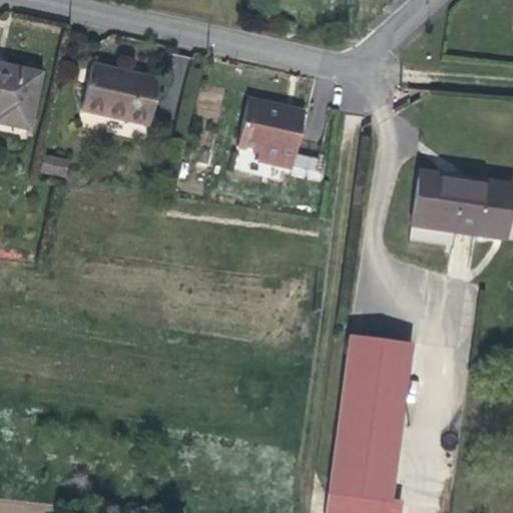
[(197,58),(169,57),(169,104),(196,104),(197,58)]
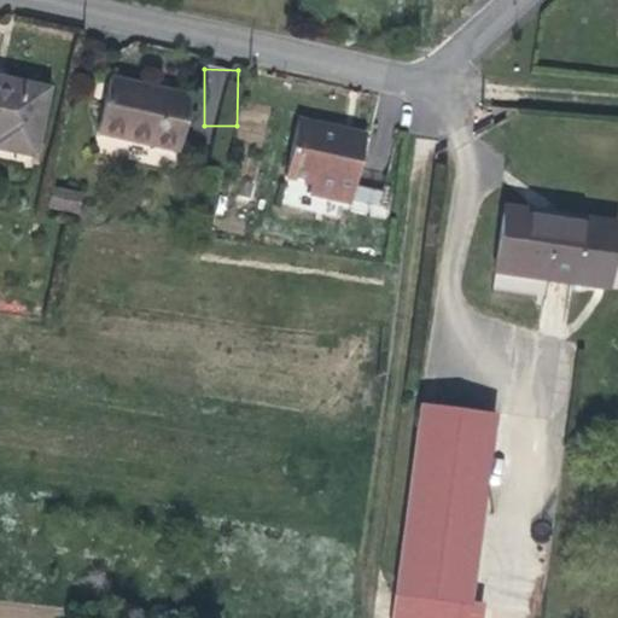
[(0,149),(35,156),(50,88),(0,77),(0,149)]
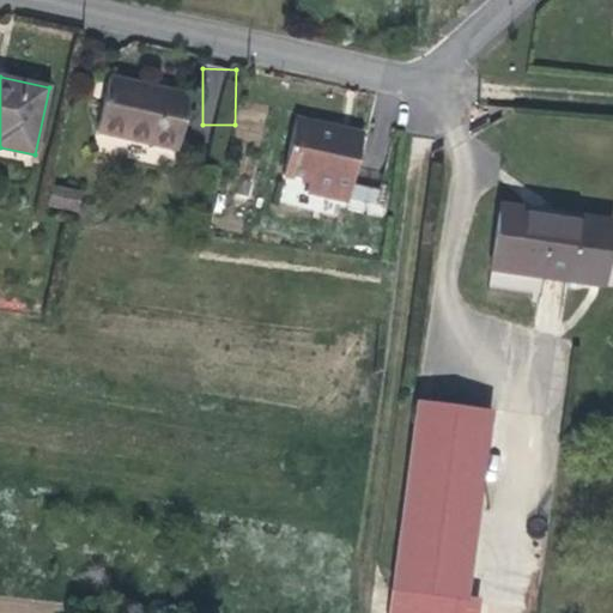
[(161,90),(108,78),(96,132),(177,150),(188,96),(161,90)]
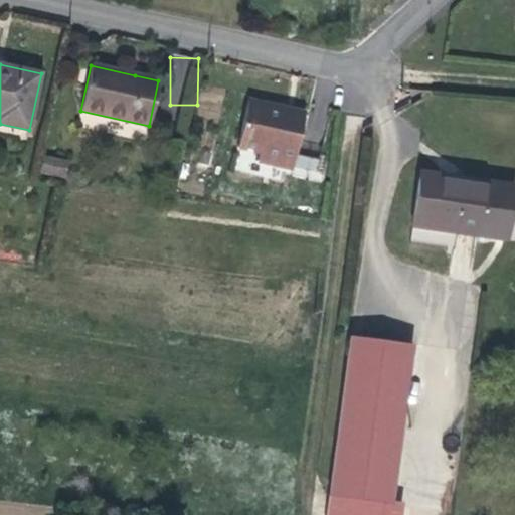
[(258,161),(292,168),(304,118),(284,114),(285,109),(248,101),(237,148),(260,152),(258,161)]
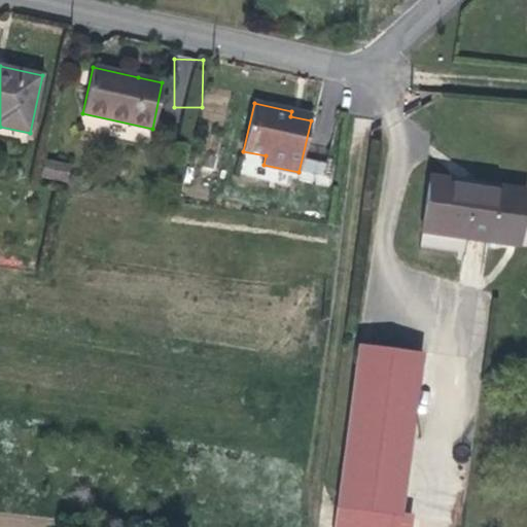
[(290,116),(311,120),(312,115),(300,113),(291,111),(290,116)]
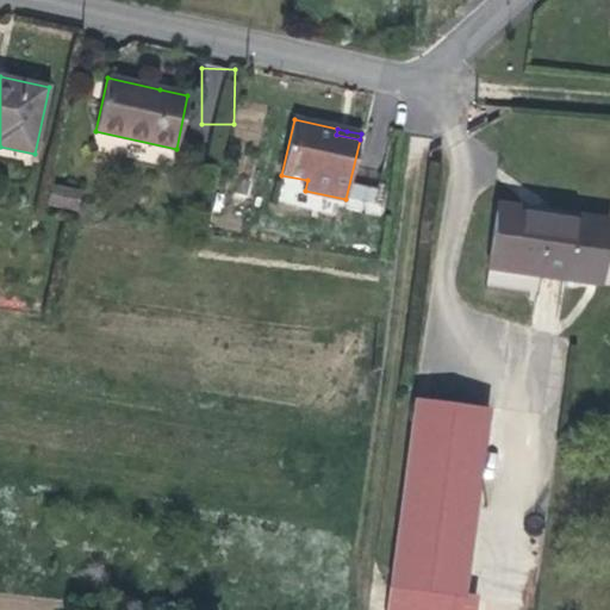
[(51,184),(48,206),(79,211),(83,188),(51,184)]
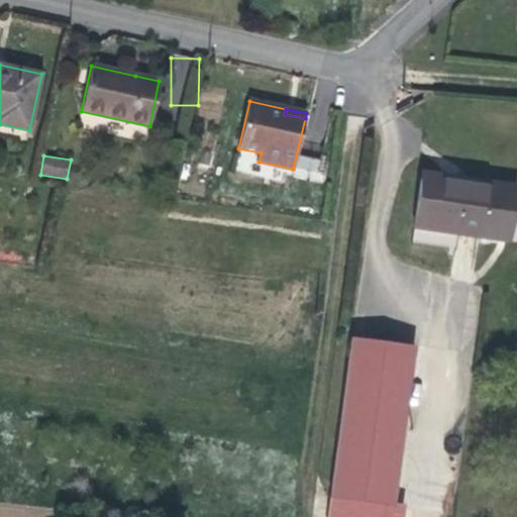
[(456,186),(451,234),(507,239),(513,186),(472,181),(461,180),(460,186),(456,186)]
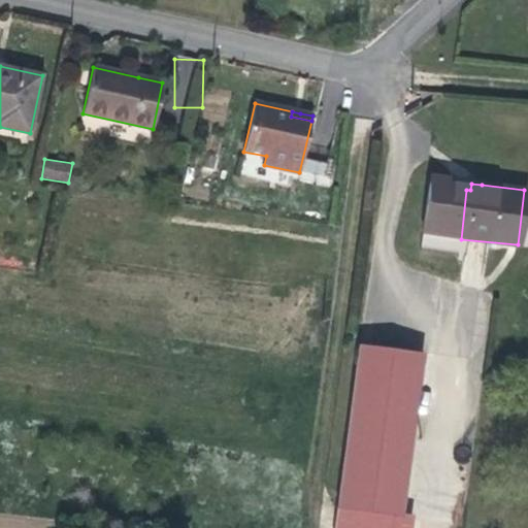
[(466,190),(426,186),(421,234),(461,239),(466,190)]
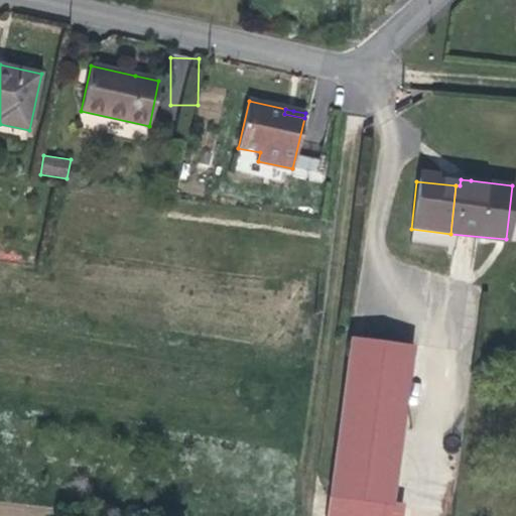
[(390,506),(408,350),(348,343),(331,499),(390,506)]
